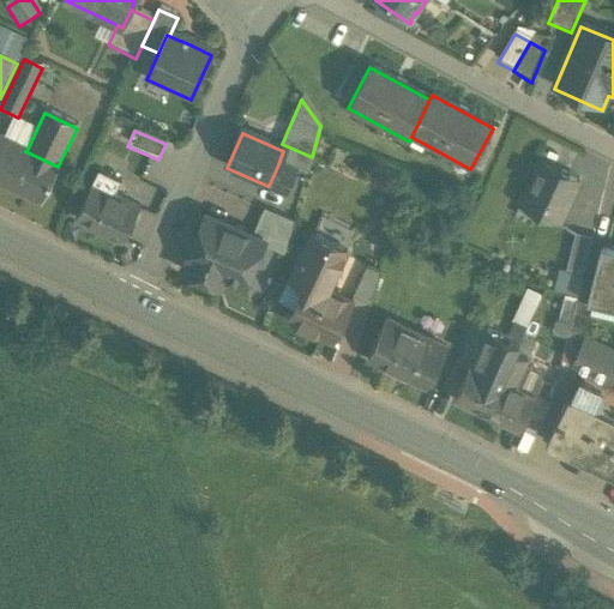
[(26,151),(0,138),(0,185),(41,205),(59,167),(58,167),(25,151),(26,151)]
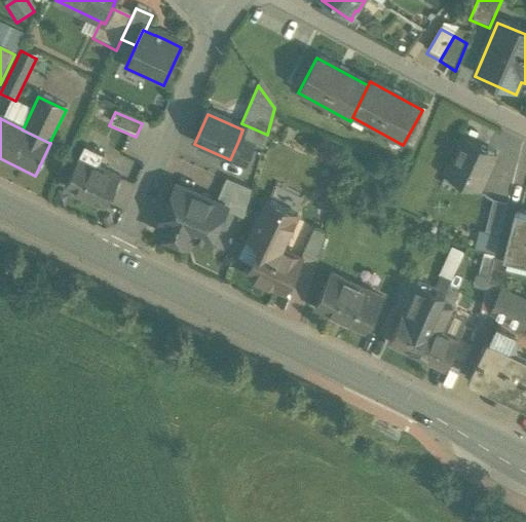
[(252,147),(238,141),(230,159),(229,159),(228,161),(242,168),(252,147)]
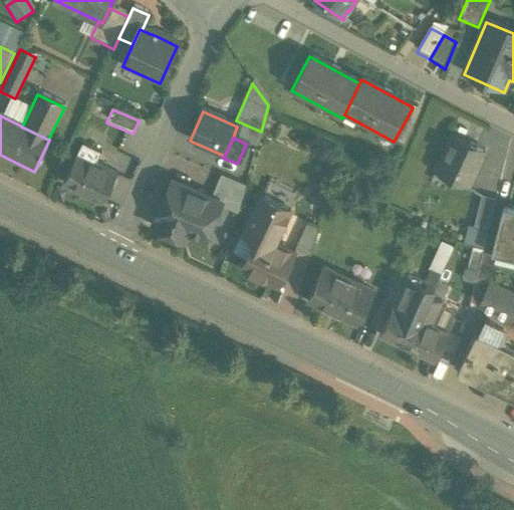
[(484,152),(453,138),(435,175),(437,175),(438,172),(453,179),(451,182),(467,190),(484,152)]
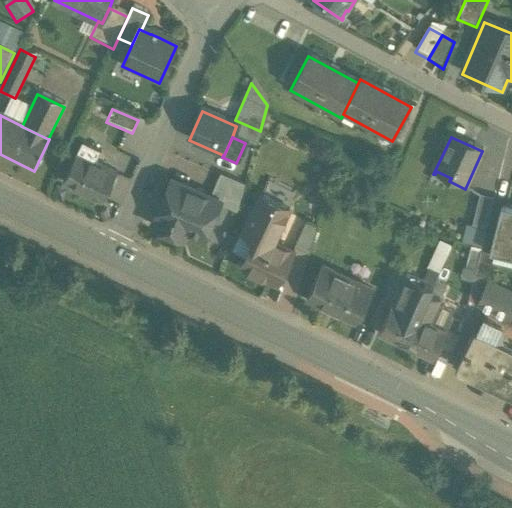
[(100,153),(84,145),(78,156),(95,164),(100,153)]
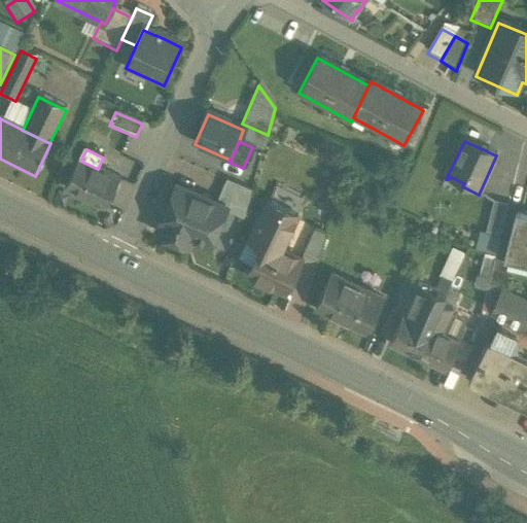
[(80,161),(78,160),(64,189),(105,210),(119,180),(98,169),(80,161)]
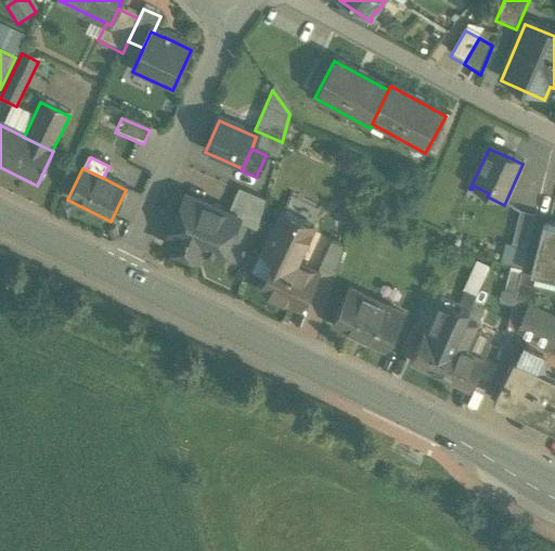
[(258,199),(243,193),(237,212),(253,217),(258,199)]
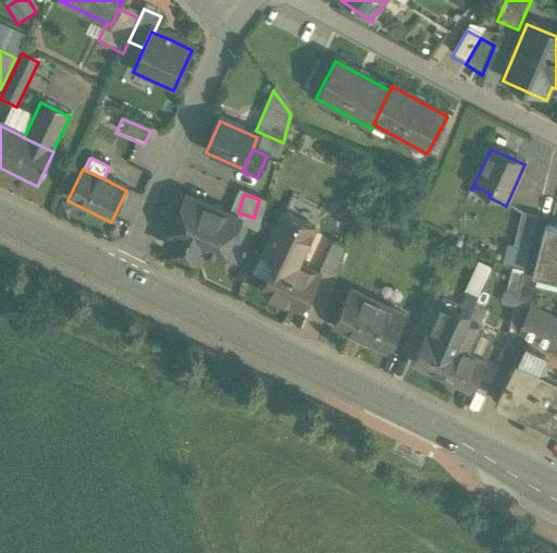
[(239,222),(186,199),(177,219),(164,248),(200,263),(210,241),(227,248),(239,222)]
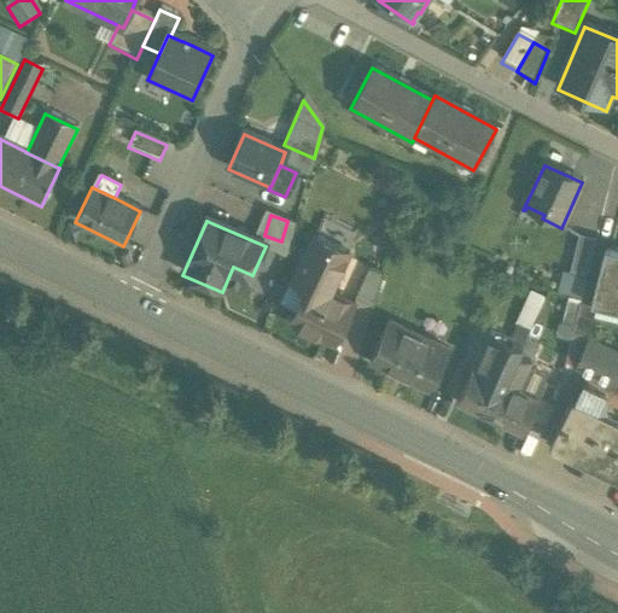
[(596,243),(578,238),(569,276),(587,280),(596,243)]
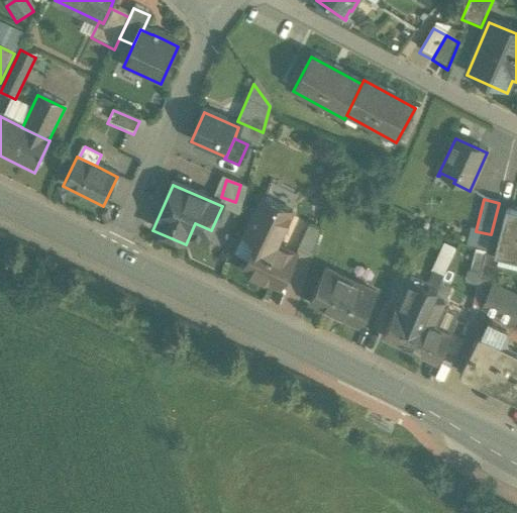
[(271,211),(260,206),(244,238),(255,243),(257,239),(275,247),(291,213),(274,205),(271,211)]
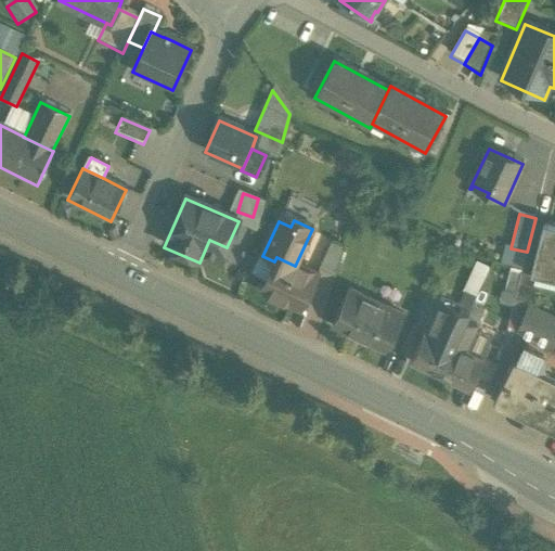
[(554,230),(545,228),(534,270),(536,271),(536,269),(554,273),(554,276),(554,274),(554,230)]
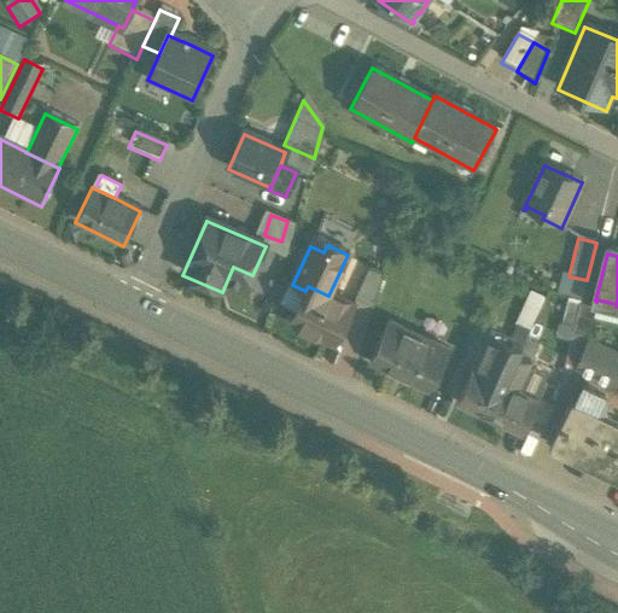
[(383,276),(368,272),(354,302),(373,309),(383,276)]
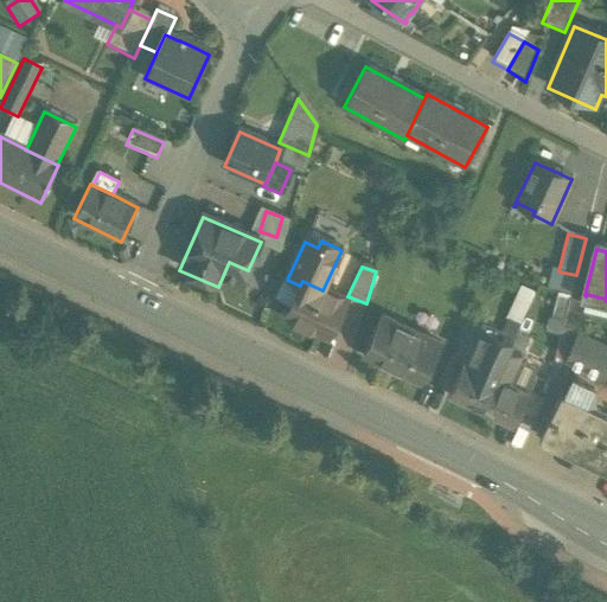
[(323,290),(302,281),(300,286),(285,319),(328,340),(346,302),(323,290)]
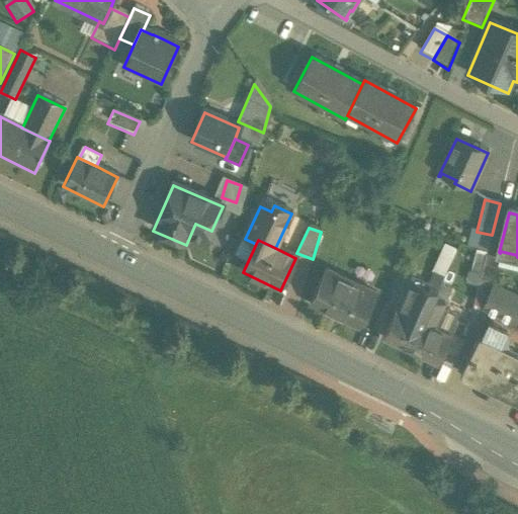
[(375,295),(325,272),(310,305),(360,329),(375,295)]
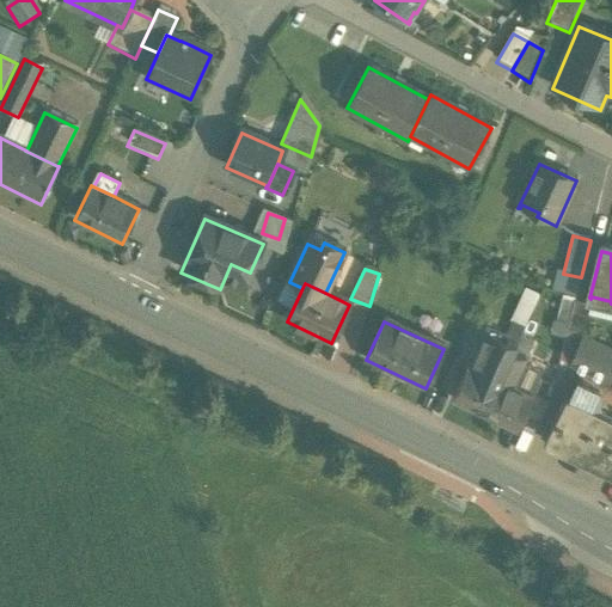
[(505,341),(487,331),(471,367),(489,375),(505,341)]
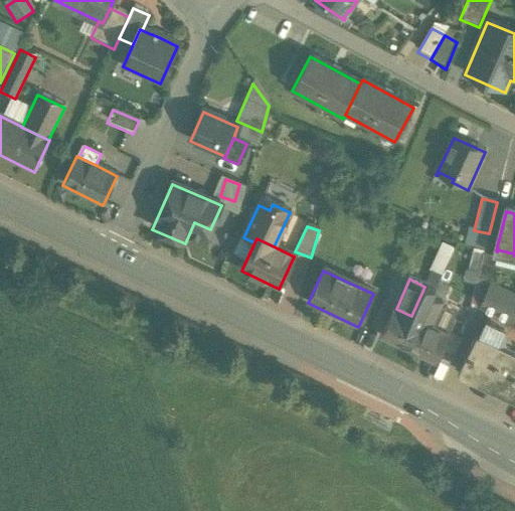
[(514,297),(490,285),(479,309),(514,325),(514,297)]
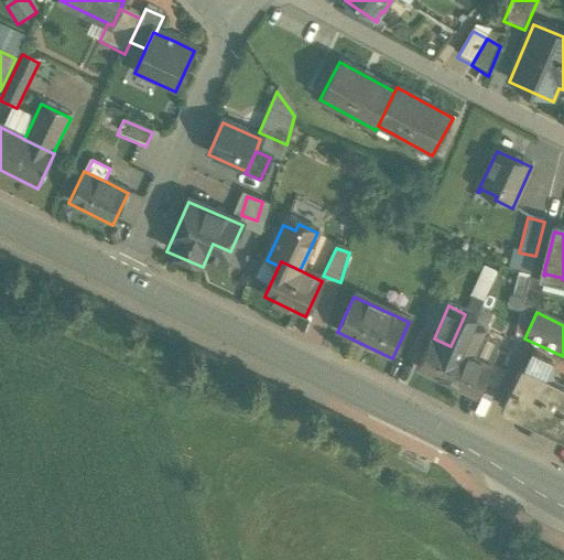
[(434,338),(432,337),(416,370),(447,385),(473,327),(477,320),(465,314),(451,346),(434,338)]
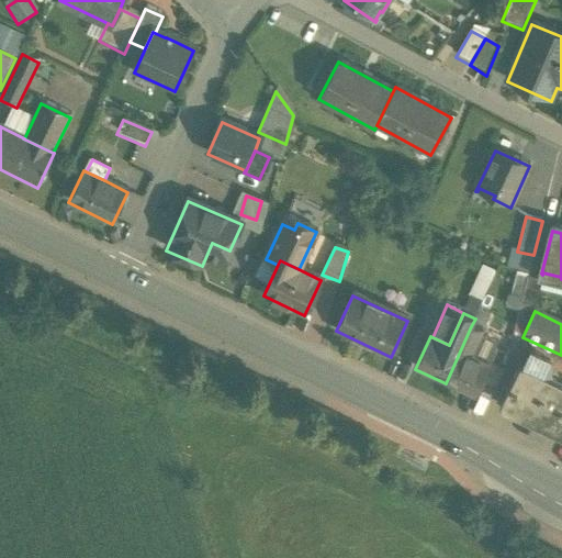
[(471,326),(446,383),(475,398),(490,366),(472,356),(483,332),(471,326)]
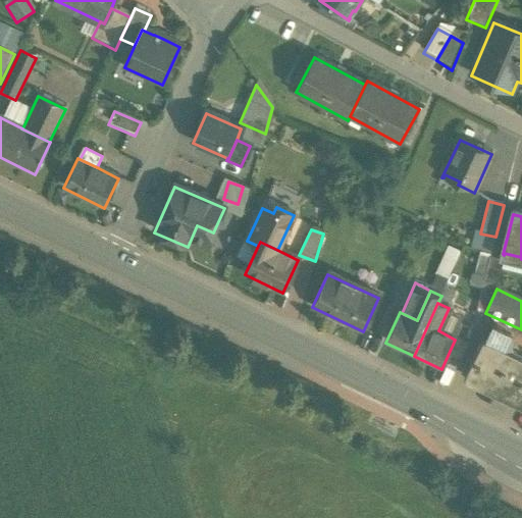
[(521,357),(483,340),(464,379),(521,407),(521,357)]
